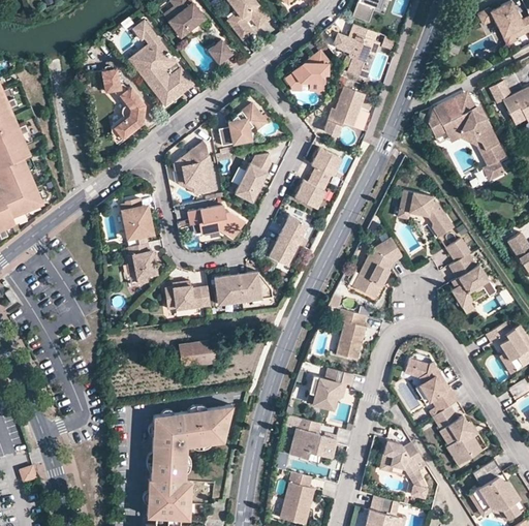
[(195,7),(189,0),(168,0),(178,12),(166,21),(179,37),(204,18),(196,9),(194,11),(193,8),(195,7)]
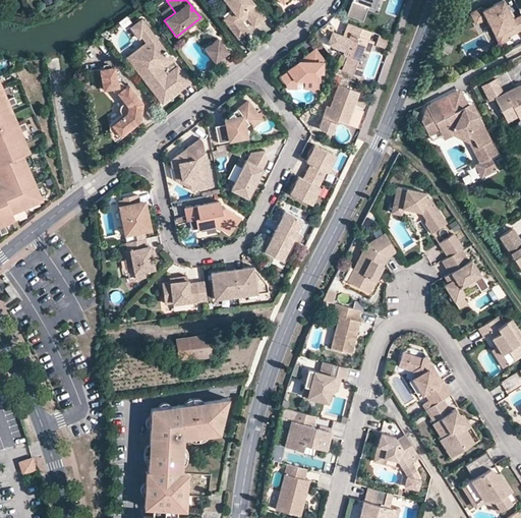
[(266,19),(250,0),(234,0),(236,2),(230,7),(234,12),(236,15),(226,23),(239,41),(249,32),(241,21),(246,17),(254,29),(266,19)]
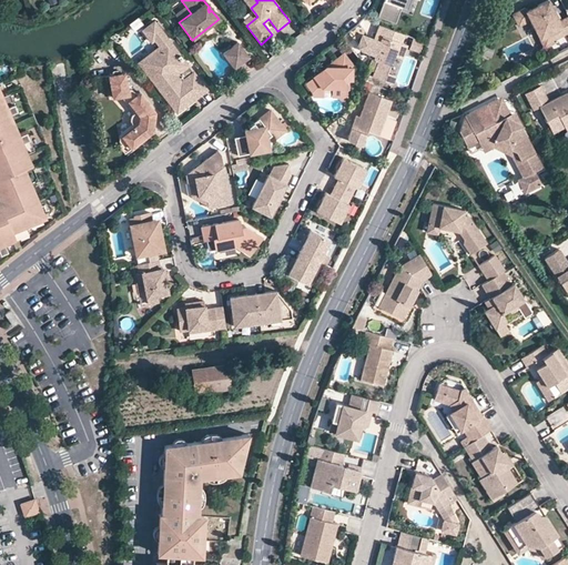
[(411,0),(384,0),(378,18),(396,24),(402,9),(407,10),(411,0)]
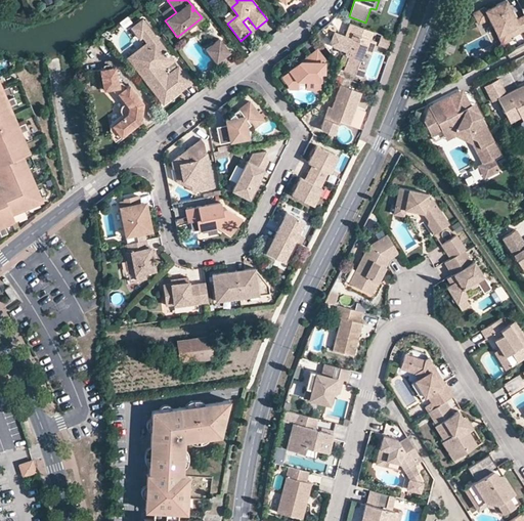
[(515,20),(512,14),(507,3),(487,13),(485,10),(474,16),(479,27),(490,22),(498,39),(511,33),(514,39),(523,34),(523,35),(523,19),(517,24),(515,20)]
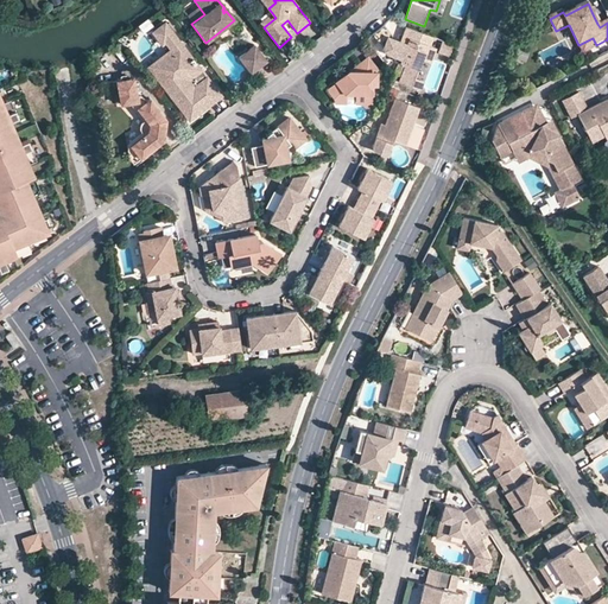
[(276,18),(273,14),(261,24),(264,27),(276,18)]
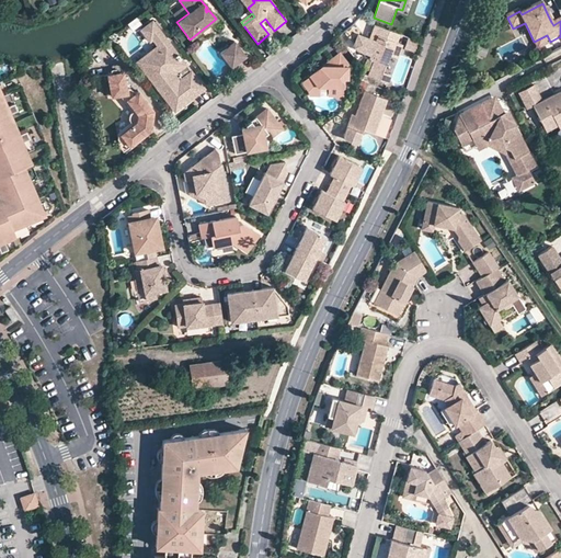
[(185,66),(151,22),(140,31),(149,42),(152,40),(158,47),(163,55),(142,71),(174,113),(175,113),(204,90),(191,72),(183,78),(179,71),(185,66)]
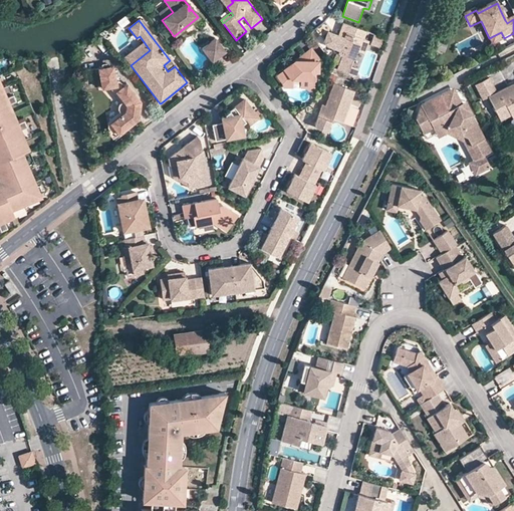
[(338,34),(330,31),(323,22),(314,29),(320,38),(320,40),(326,46),(334,49),(333,53),(342,56),(337,71),(356,78),(359,71),(350,68),(353,61),(356,52),(363,55),(368,42),(363,40),(341,32),(339,31),(338,34)]
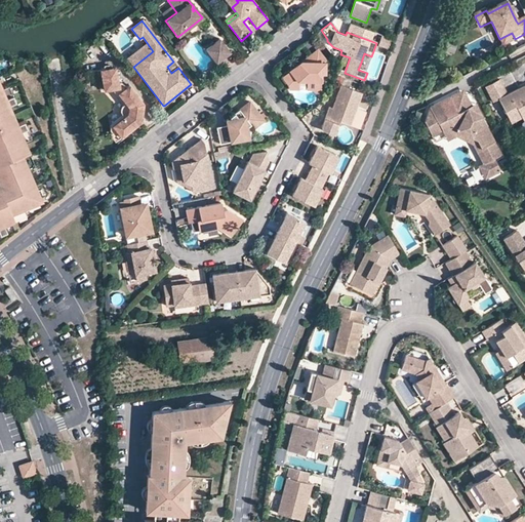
[(374,34),(352,26),(349,33),(371,41),(374,34)]
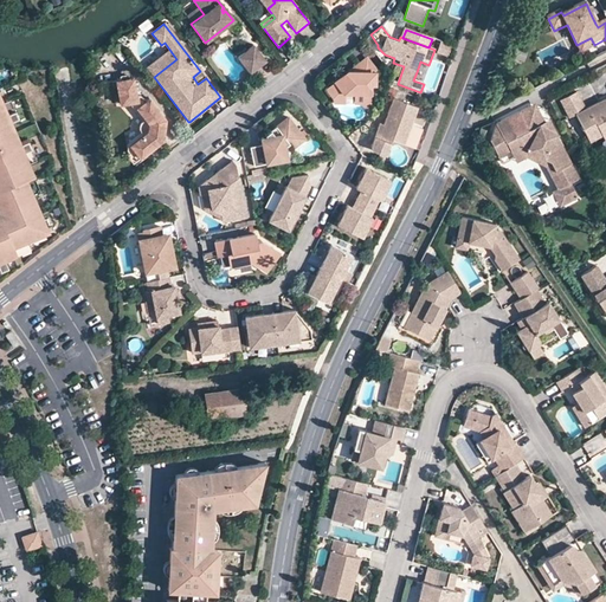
[(594,45),(591,38),(577,45),(581,54),(595,47),(594,45)]
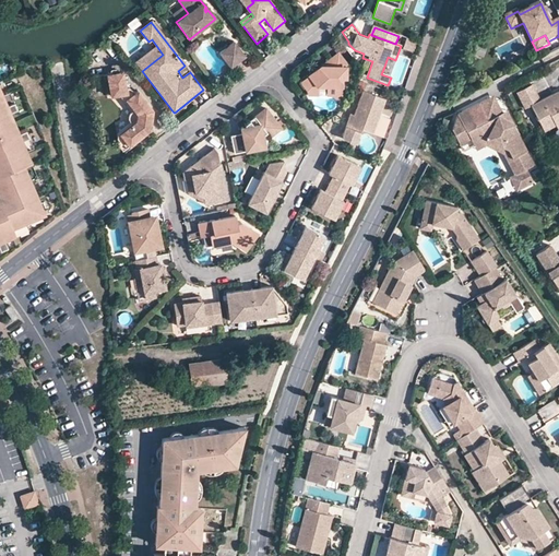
[(413,52),(417,43),(406,39),(403,49),(413,52)]
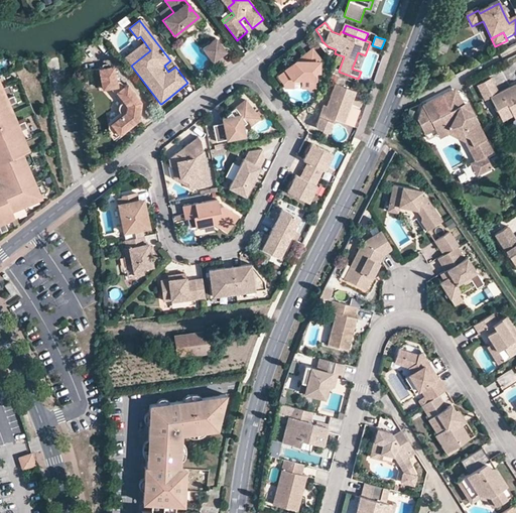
[(226,53),(216,39),(202,50),(213,63),(226,53)]
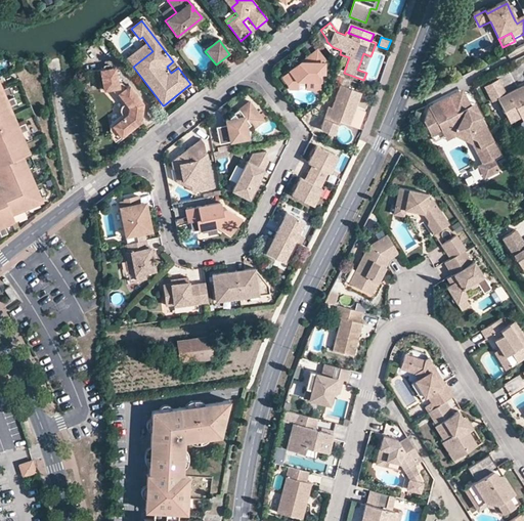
[(153,51),(147,44),(127,59),(133,67),(153,51)]
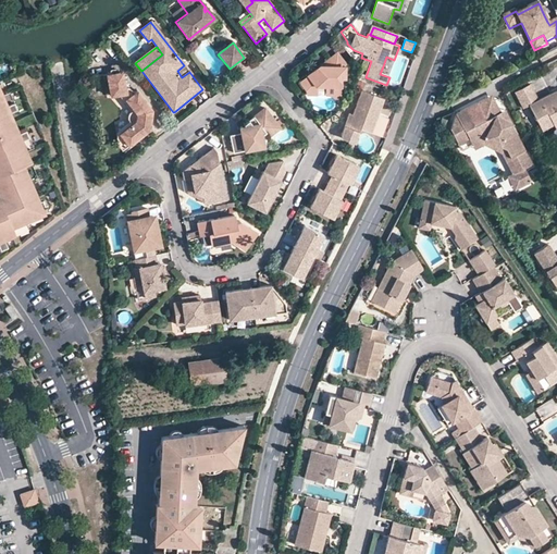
[(347,66),(337,54),(320,69),(323,72),(326,70),(326,68),(332,63),(336,70),(345,70),(347,66)]
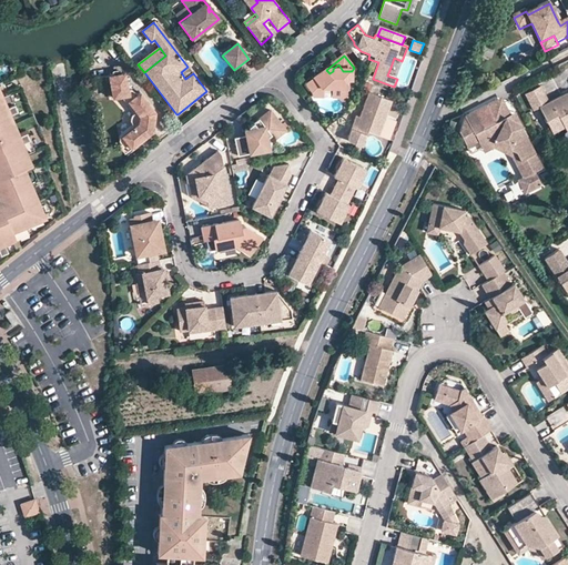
[(352,71),(343,71),(338,64),(333,69),(333,71),(330,73),(326,70),(306,84),(314,94),(325,94),(325,91),(333,91),(333,98),(348,97),(348,83),(352,83),(352,71)]
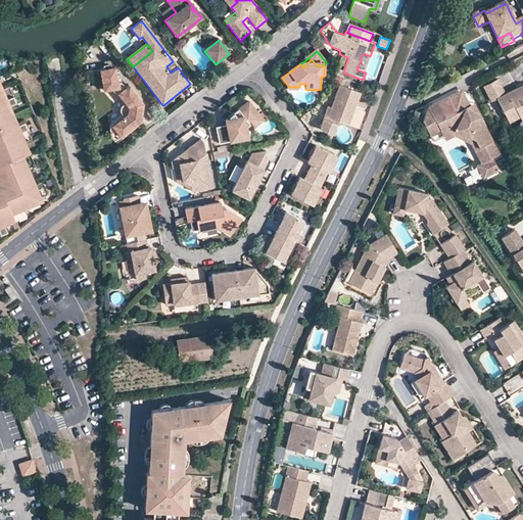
[(178,67),(173,61),(167,66),(171,73),(178,67)]
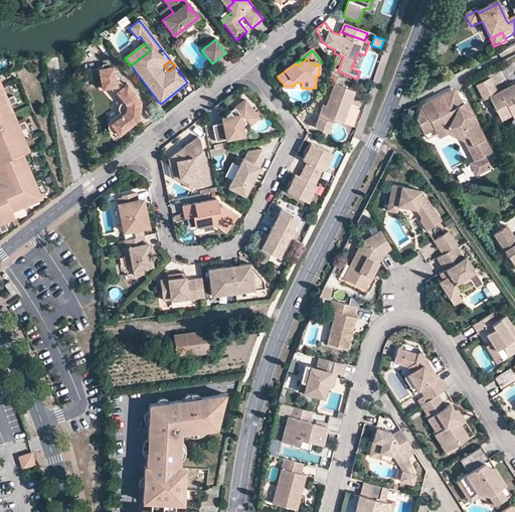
[(140,103),(127,84),(124,87),(123,86),(123,84),(122,83),(120,82),(119,82),(118,81),(116,81),(111,66),(109,66),(95,71),(102,91),(109,89),(121,104),(119,106),(118,109),(120,112),(121,115),(110,123),(120,136),(140,120),(138,119),(138,117),(137,114),(137,111),(137,108),(138,106),(139,104),(140,103)]
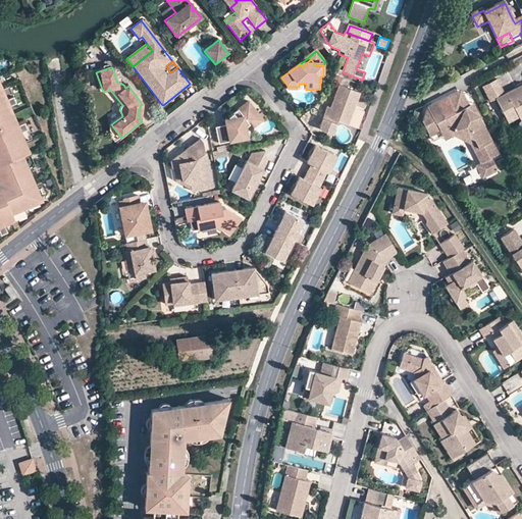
[(521,87),(518,90),(516,87),(503,93),(496,79),(481,86),(489,102),(494,99),(505,118),(516,113),(516,114),(521,111),(521,87)]
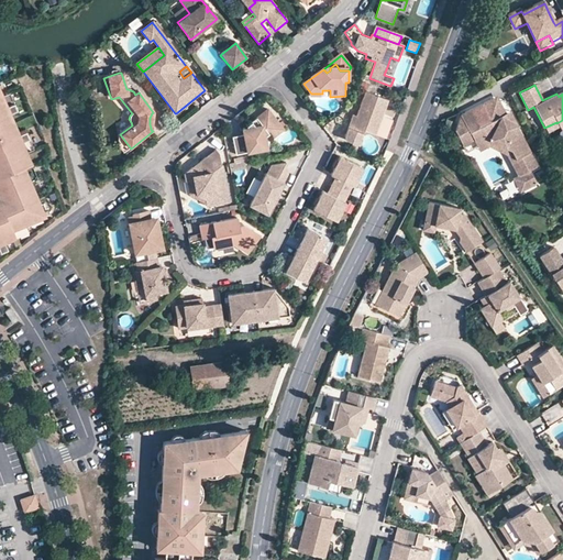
[(14,103),(9,94),(6,95),(1,97),(6,108),(14,103)]
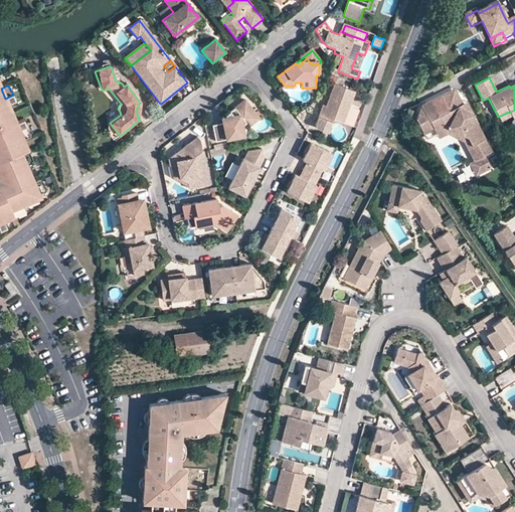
[(355,93),(335,86),(327,109),(324,107),(319,119),(333,124),(334,122),(344,125),(347,116),(355,93)]
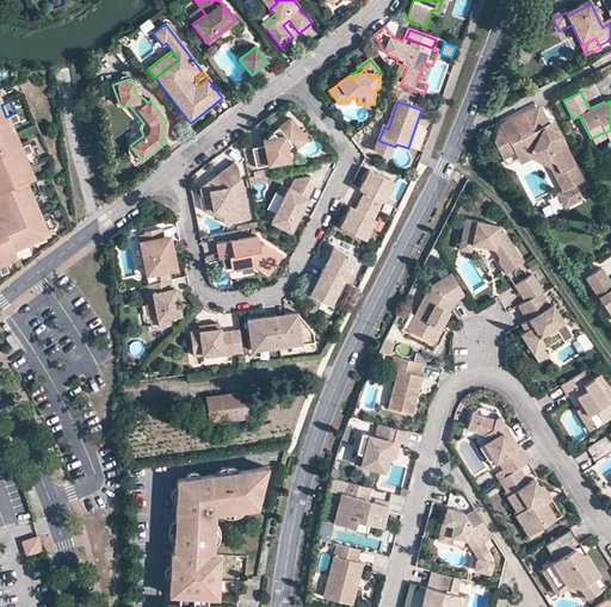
[(19,147),(11,124),(18,121),(16,112),(6,117),(1,105),(0,103),(0,274),(8,271),(5,262),(16,258),(12,249),(28,243),(48,235),(41,218),(36,209),(32,198),(26,183),(31,180),(28,172),(29,167),(28,166),(26,163),(23,155),(31,152),(29,143),(19,147)]
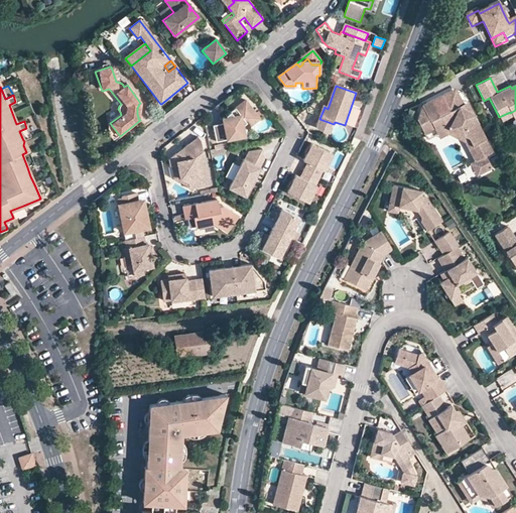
[(466,111),(463,104),(459,94),(448,91),(440,95),(448,111),(437,117),(430,100),(420,106),(415,118),(421,132),(432,127),(435,133),(446,128),(469,138),(479,158),(485,155),(491,152),(478,123),(471,121),(473,114),(473,113),(466,111)]
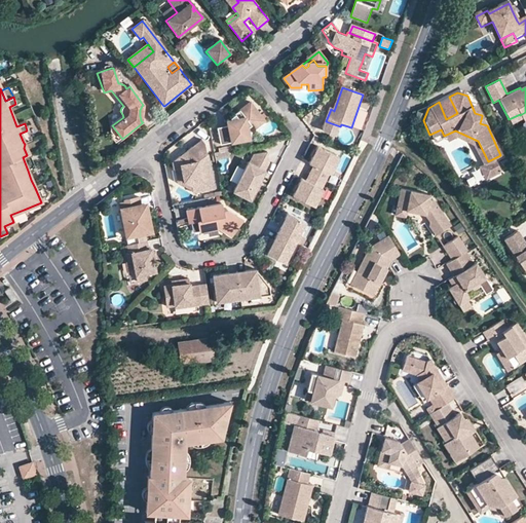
[(476,103),(472,106),(475,113),(482,115),(476,103)]
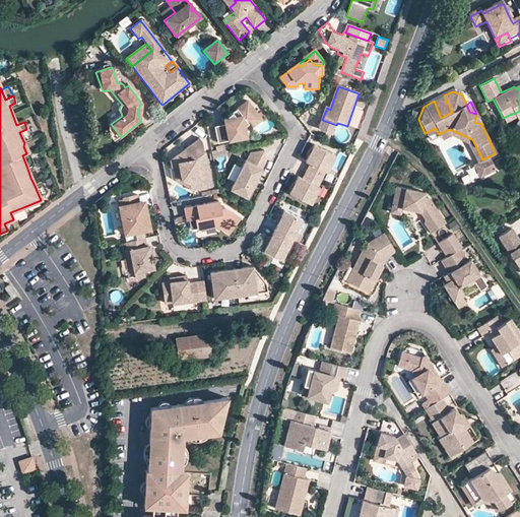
[(257,116),(248,103),(223,121),(224,126),(215,128),(218,144),(240,140),(238,132),(246,130),(246,128),(248,126),(251,130),(262,122),(257,116)]
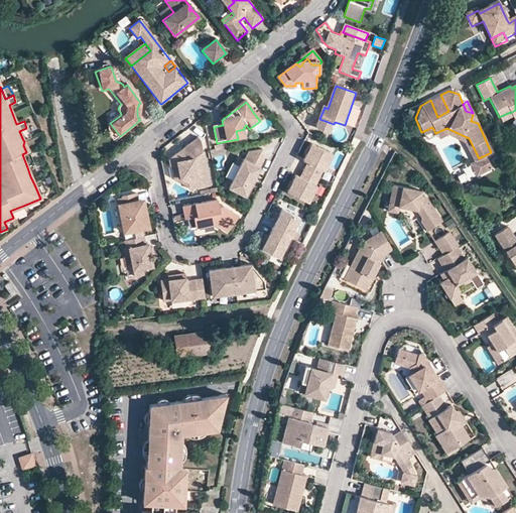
[(510,113),(510,112),(499,117),(501,121),(512,116),(510,113)]
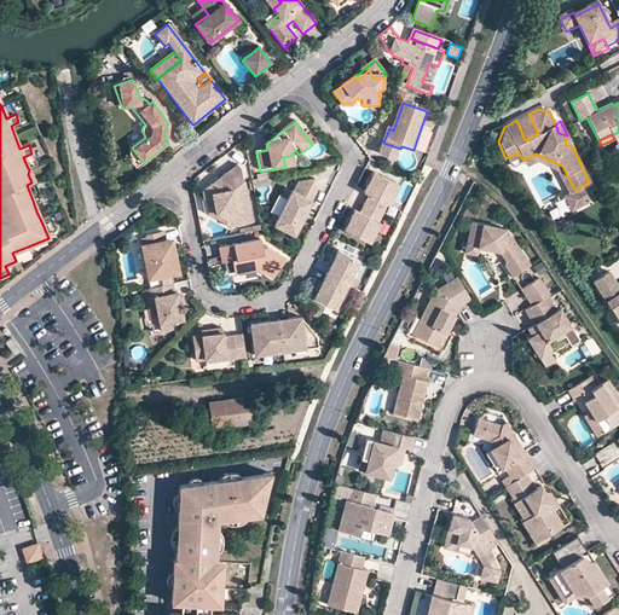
[(422,154),(426,144),(426,143),(417,139),(414,150),(422,154)]
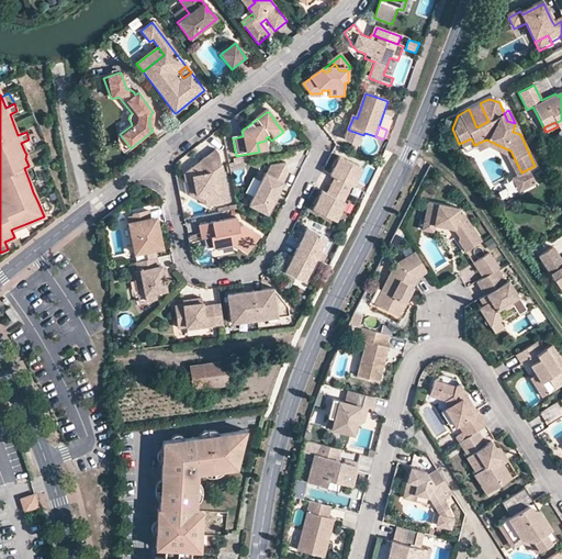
[(363,135),(348,130),(346,137),(346,138),(346,140),(346,141),(347,142),(348,143),(353,145),(359,147),(363,135)]
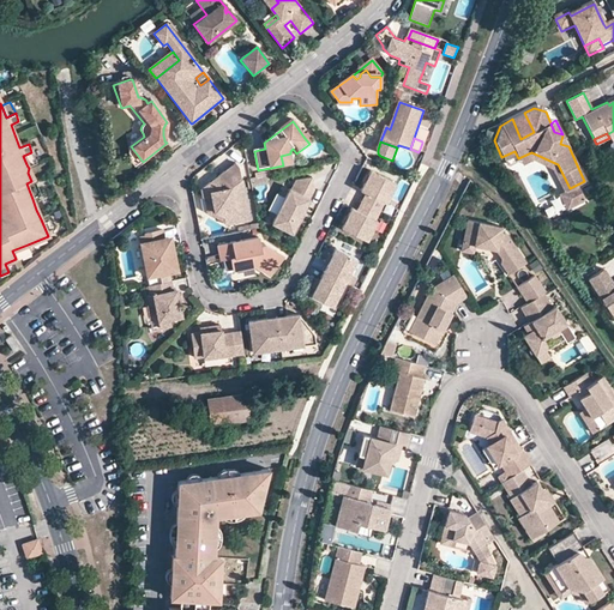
[(143,162),(131,146),(128,149),(131,161),(136,167),(143,162)]
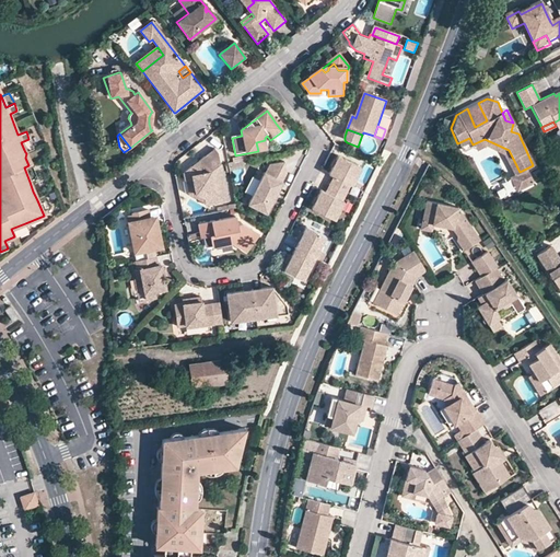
[(33,149),(28,139),(21,142),(24,150),(25,152),(33,149)]
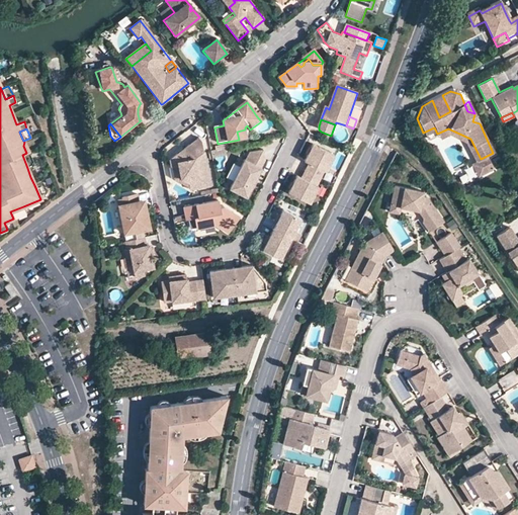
[(476,162),(481,159),(470,139),(448,129),(437,134),(439,139),(447,135),(465,144),(476,162)]
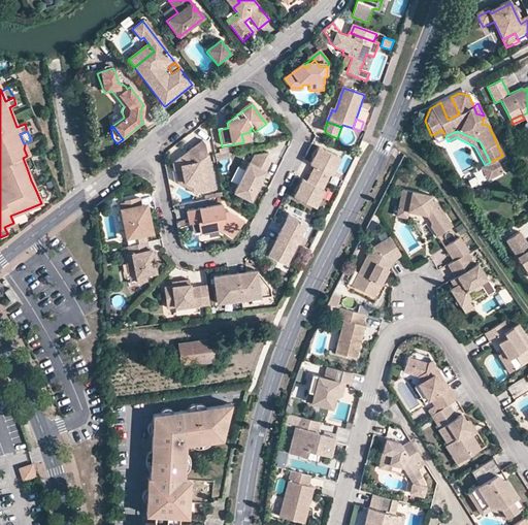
[(252,140),(250,132),(241,134),(243,142),(252,140)]
